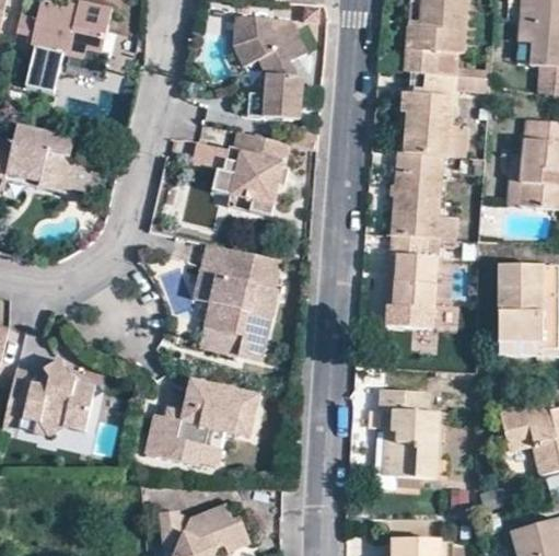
[(69,7),(59,4),(39,0),(35,0),(33,11),(18,8),(10,42),(25,45),(26,39),(67,49),(79,51),(81,44),(95,47),(104,6),(81,0),(70,0),(69,7)]
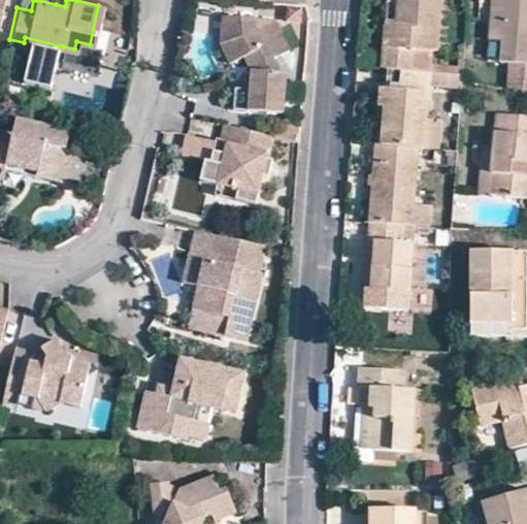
[(390,0),(389,25),(383,25),(381,44),(414,46),(430,47),(437,48),(440,0),(390,0)]
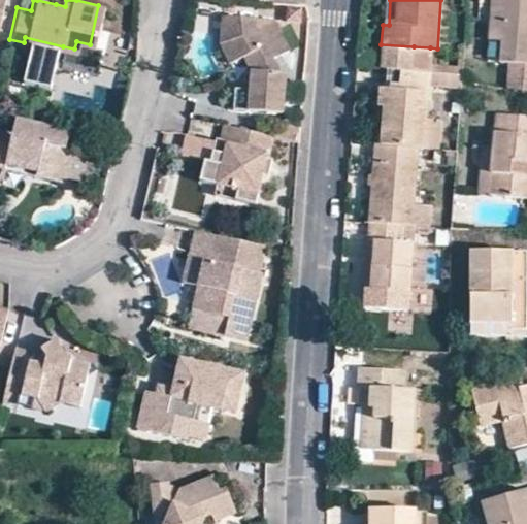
[(498,58),(502,0),(491,0),(486,57),(498,58)]
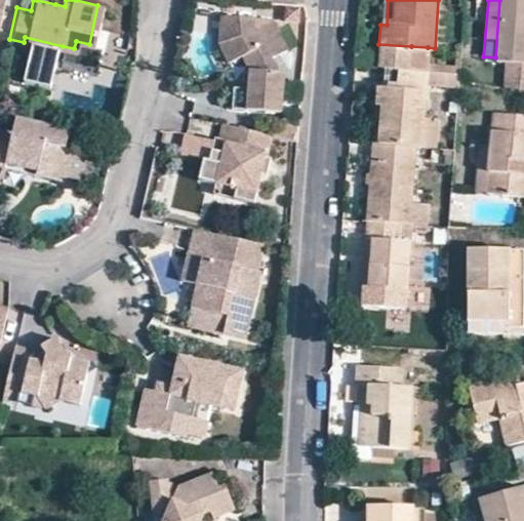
[(499,0),(495,57),(504,58),(501,77),(523,79),(523,0),(499,0)]
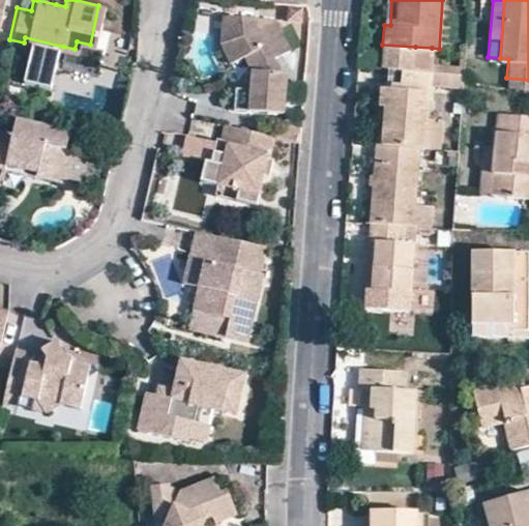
[(233,33),(236,17),(215,15),(211,41),(214,47),(233,33)]
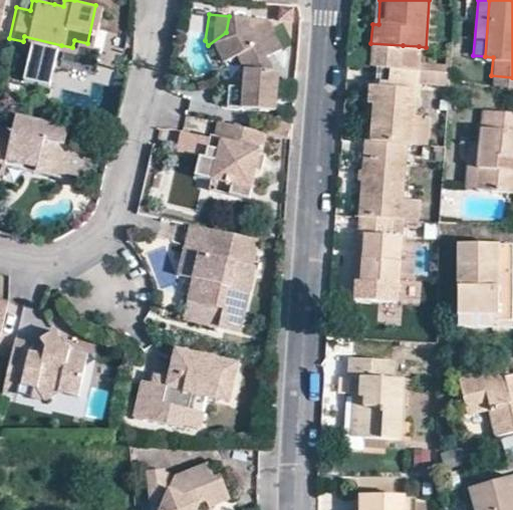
[(208,45),(220,61),(225,83),(223,104),(271,108),(273,78),(271,76),(269,74),(267,73),(264,74),(261,59),(276,56),(268,23),(252,26),(250,17),(229,16),(226,32),(208,45)]
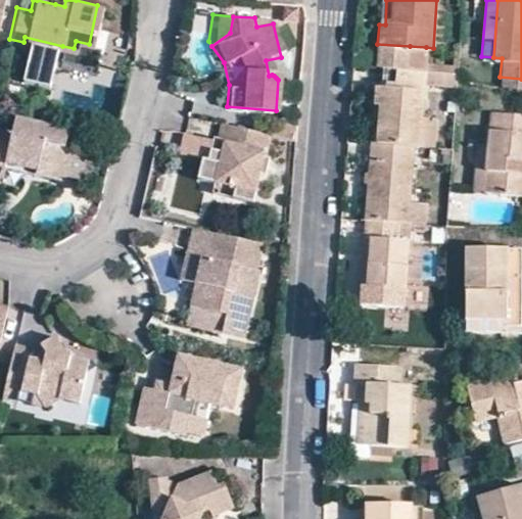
[(125,54),(131,30),(111,25),(105,50),(125,54)]
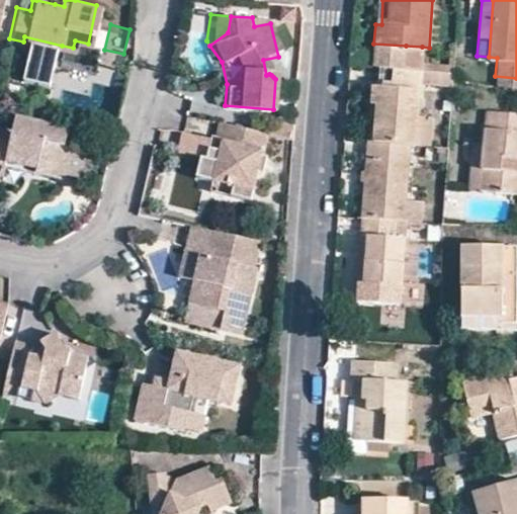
[(89,61),(93,45),(88,44),(75,40),(73,48),(62,46),(60,54),(89,61)]
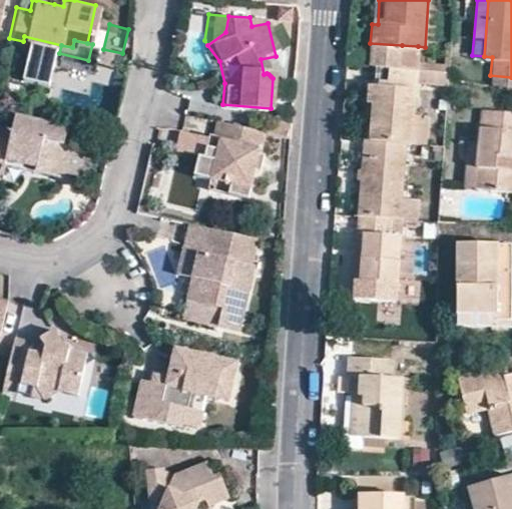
[(400,65),(402,45),(370,43),(369,63),(374,63),(400,65)]
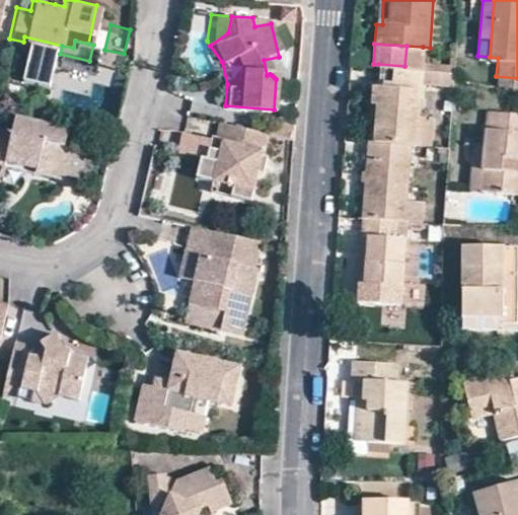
[(422,60),(423,47),(407,46),(404,66),(414,67),(415,60),(422,60)]
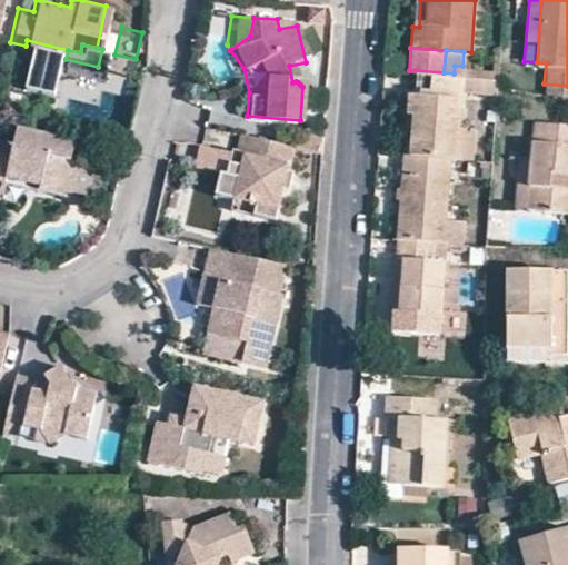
[(454,73),(444,72),(415,70),(414,93),(460,97),(461,73),(454,73)]
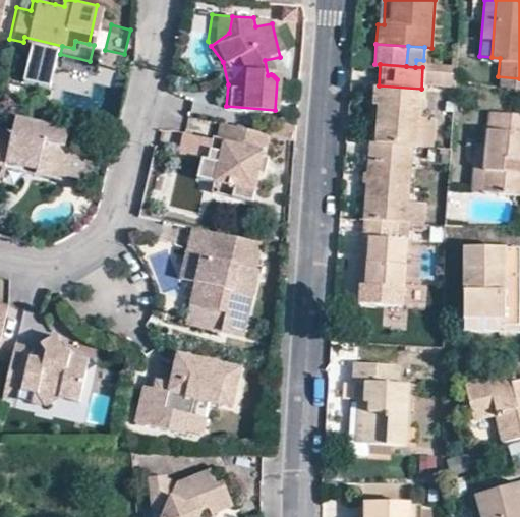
[(519,78),(498,76),(498,83),(519,89),(519,78)]
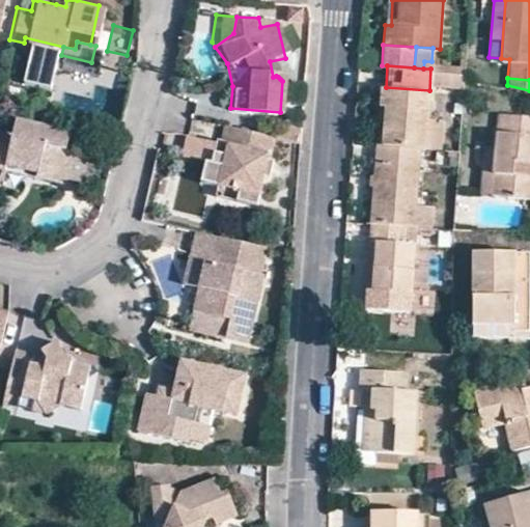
[(427,116),(429,90),(386,87),(381,87),(379,104),(385,105),(382,143),(420,146),(425,147),(427,116)]
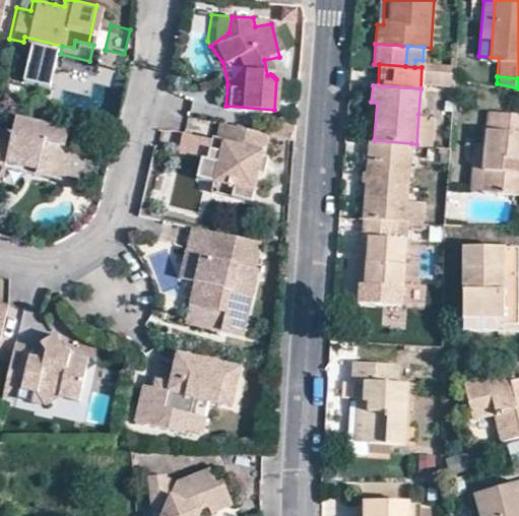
[(377,103),(371,102),(368,140),(374,140),(377,103)]
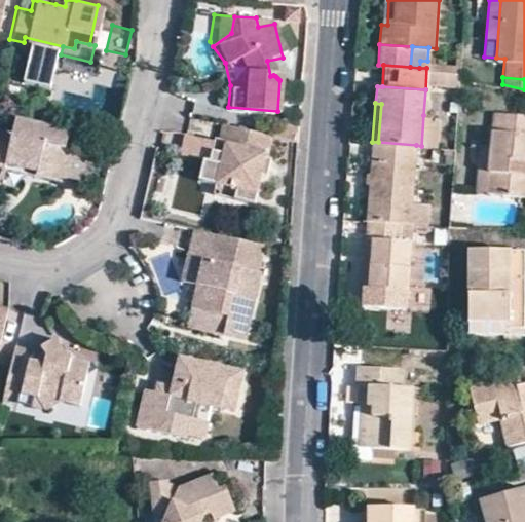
[(524,114),(491,111),(490,131),(489,143),(486,191),(524,194),(524,114)]
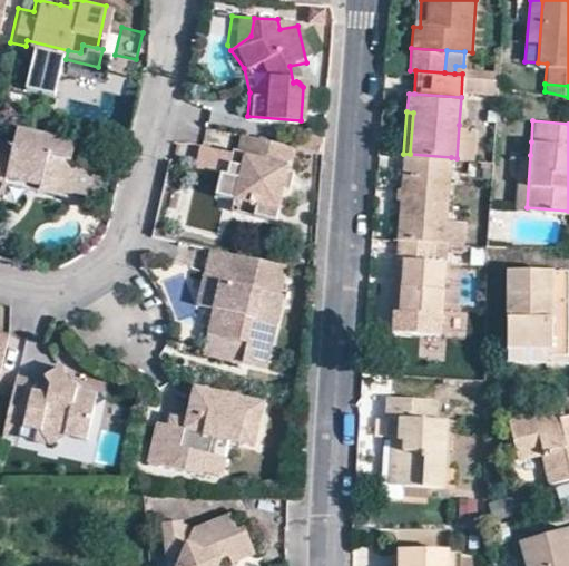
[(471,125),(459,125),(457,158),(469,159),(471,125)]
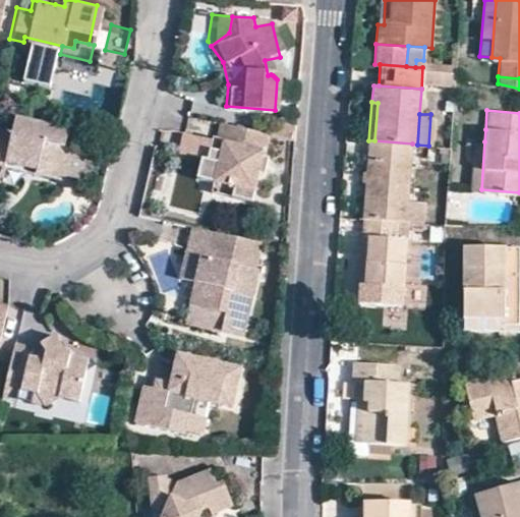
[(9,130),(0,127),(0,176),(5,156),(36,163),(34,173),(59,179),(67,144),(61,142),(64,128),(12,116),(9,130)]
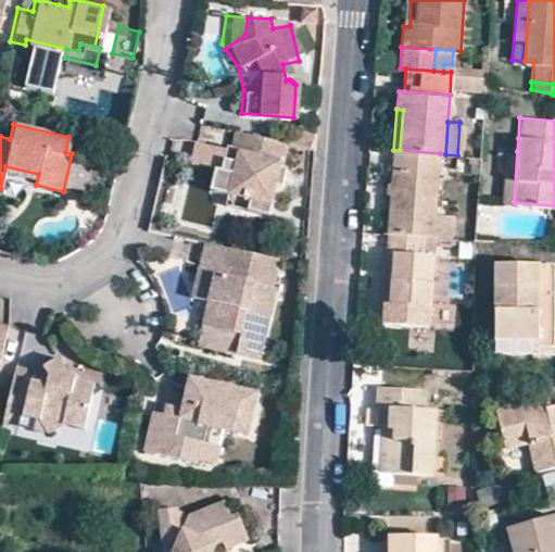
[(287,141),(239,130),(236,145),(228,142),(226,148),(222,166),(216,165),(211,189),(229,193),(229,188),(247,192),(250,198),(247,209),(268,214),(275,186),(282,187),(287,167),(281,166),(287,141)]
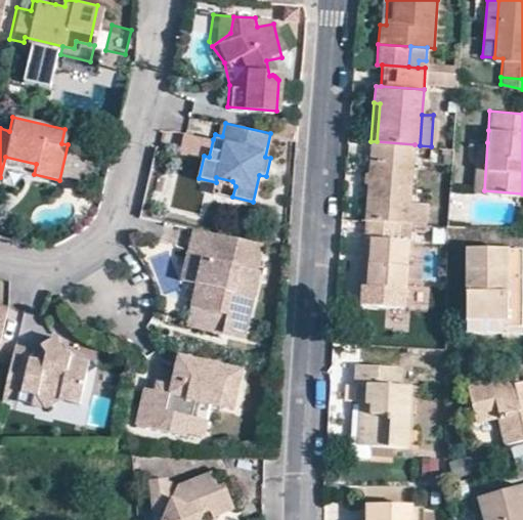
[(209,157),(213,139),(184,131),(179,150),(204,156),(209,157)]
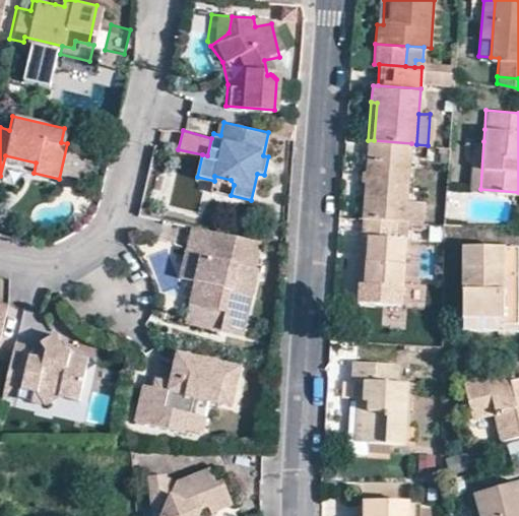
[(411,143),(374,140),(368,140),(363,216),(397,218),(405,219),(408,196),(411,143)]
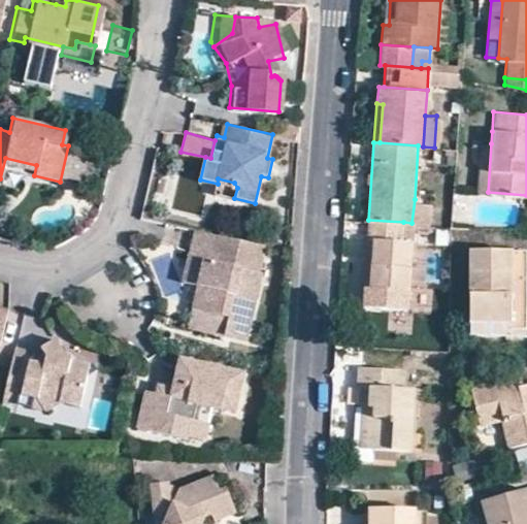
[(488,192),(491,143),(481,142),(476,192),(488,192)]
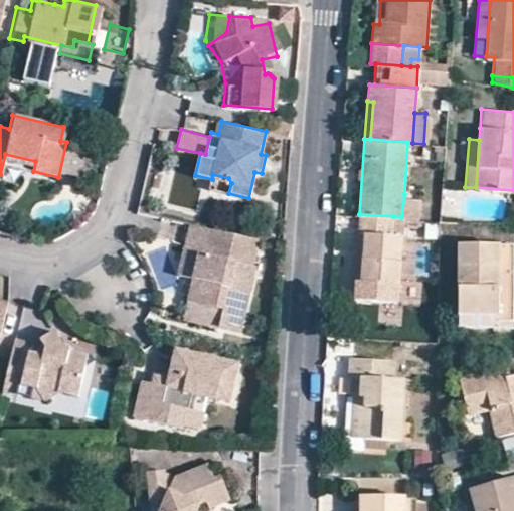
[(66,142),(58,177),(72,180),(80,146),(66,142)]
